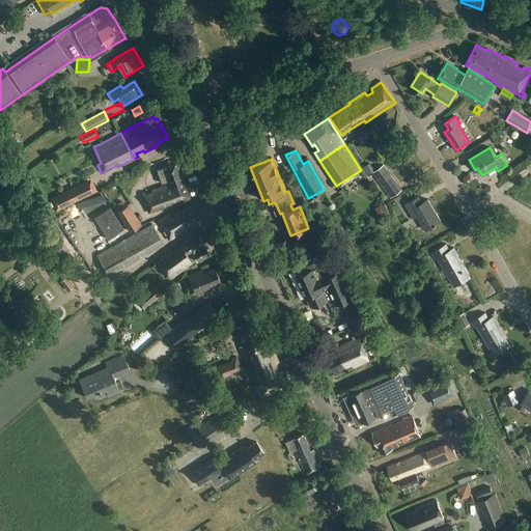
[(190,199),(176,163),(156,169),(161,183),(164,182),(166,185),(151,190),(151,192),(145,195),(144,193),(141,194),(148,213),(190,199)]
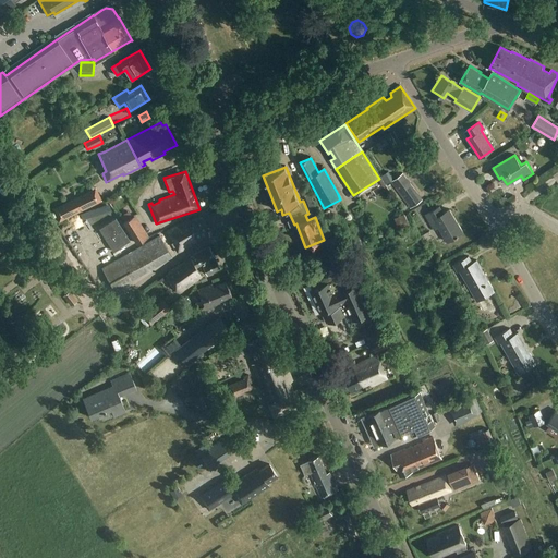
[(423,199),(403,173),(393,180),(389,171),(381,176),(387,184),(391,182),(410,208),(423,199)]
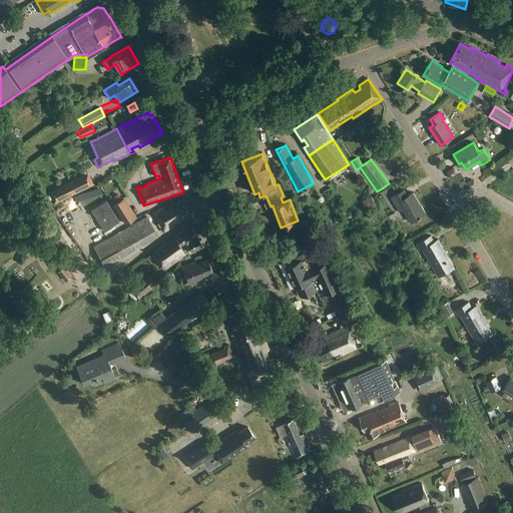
[(279,175),(287,194),(292,192),(284,173),(279,175)]
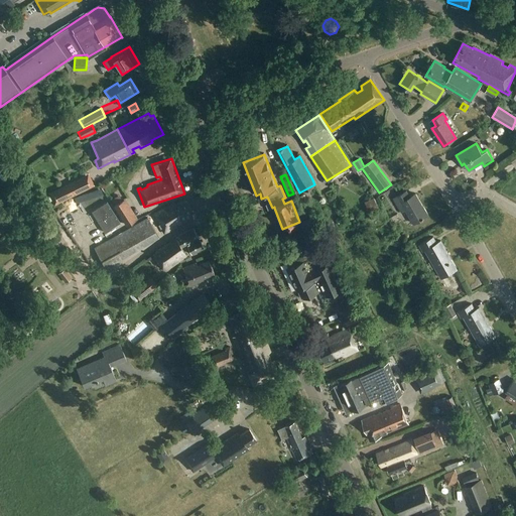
[(85,175),(49,194),(54,206),(91,187),(85,175)]
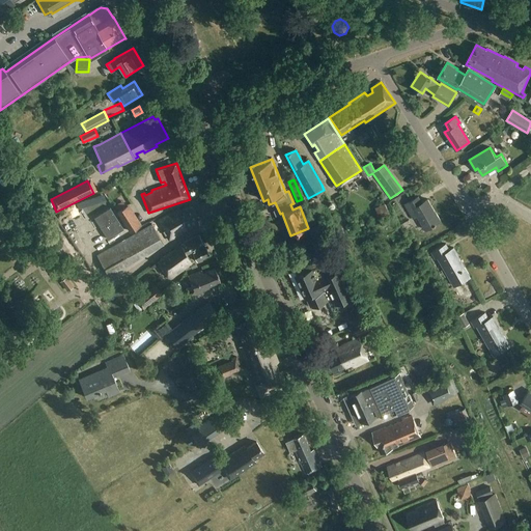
[(419,197),(406,204),(413,219),(417,217),(425,230),(441,221),(436,213),(428,199),(422,203),(419,197)]
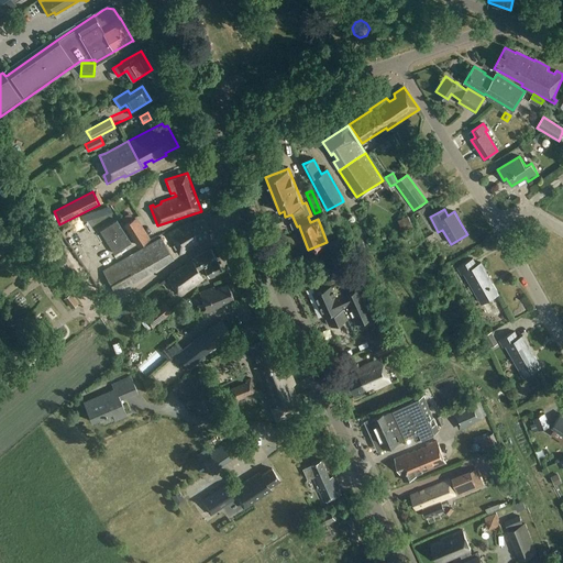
[(398,222),(403,232),(412,228),(408,218),(398,222)]
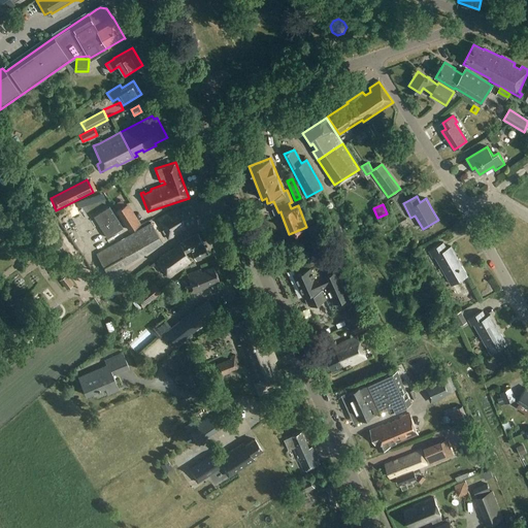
[(197,221),(191,205),(179,209),(178,207),(174,209),(157,220),(168,238),(180,231),(179,228),(184,225),(197,221)]
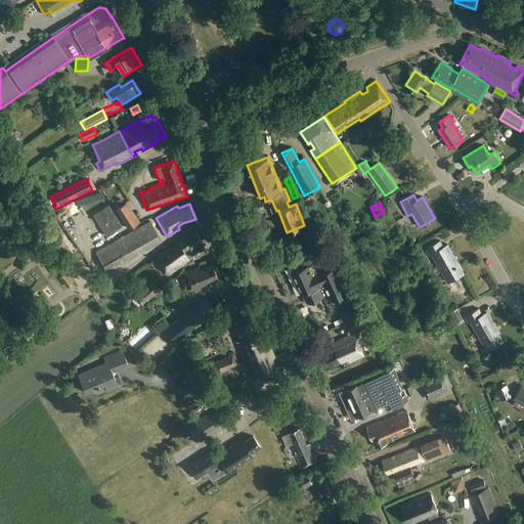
[(28,228),(29,227),(31,221),(32,219),(14,212),(11,222),(28,228)]
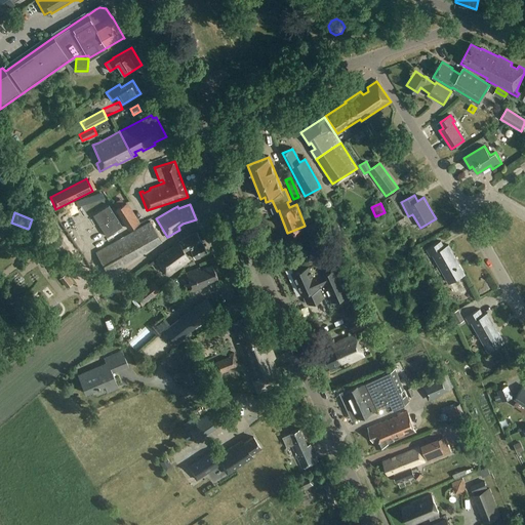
[(95,252),(108,273),(162,242),(150,221),(95,252)]
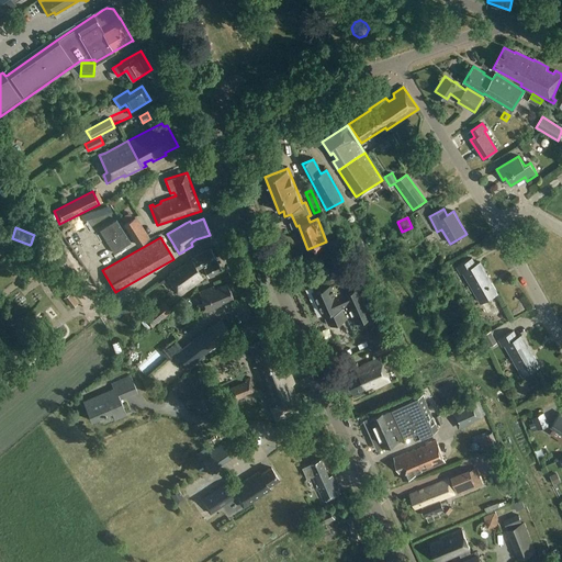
[(348,259),(357,255),(352,244),(344,248),(348,259)]
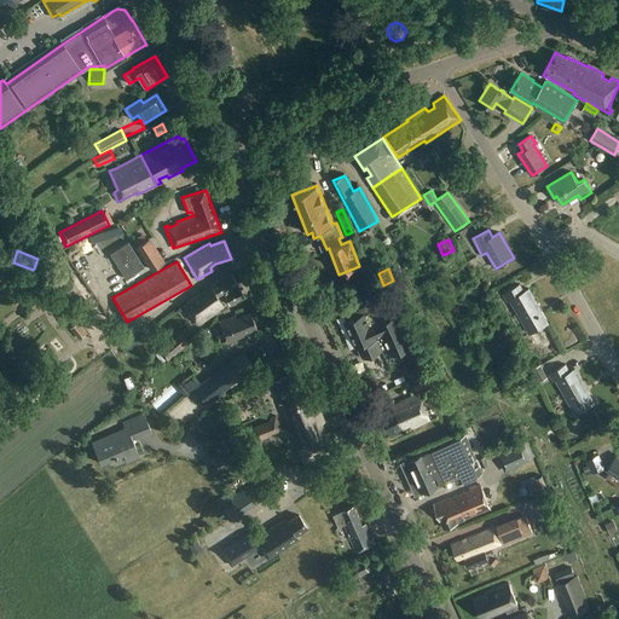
[(210,285),(197,295),(208,310),(210,307),(214,313),(223,306),(218,296),(220,294),(223,298),(225,296),(229,304),(244,296),(232,273),(210,285)]
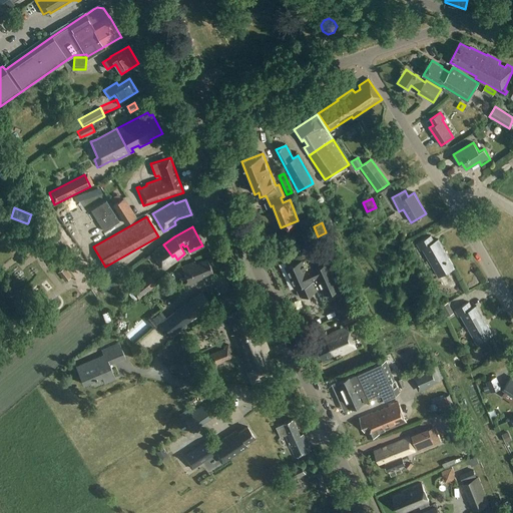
[(431,235),(418,243),(418,242),(416,243),(417,244),(421,250),(423,248),(439,277),(454,268),(438,239),(434,241),(431,235)]
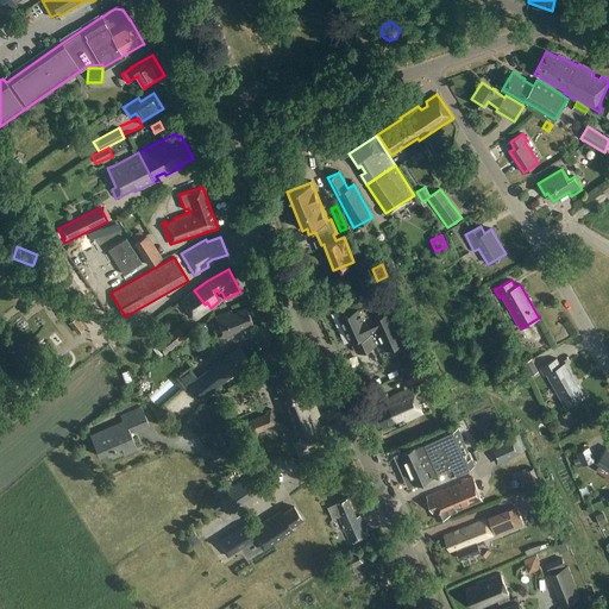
[(205,305),(194,290),(181,300),(195,320),(211,308),(207,302),(205,305)]
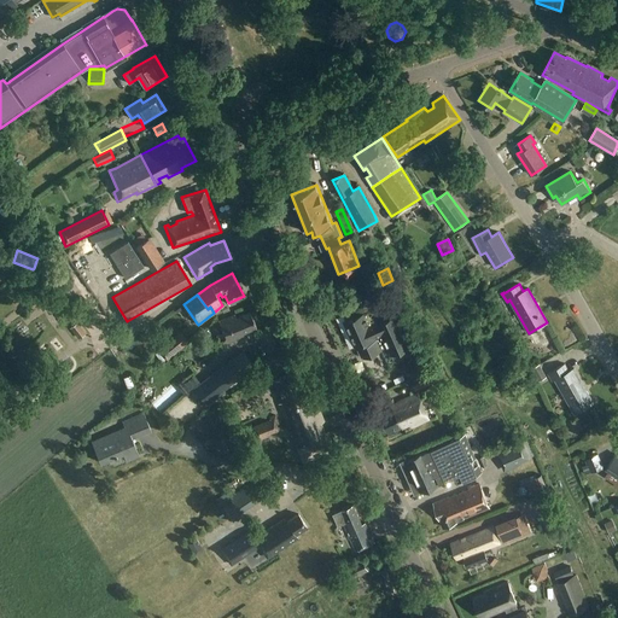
[(355,347),(356,347),(361,360),(380,350),(375,338),(383,334),(388,348),(391,355),(404,349),(408,355),(414,353),(412,347),(412,345),(408,338),(392,301),(344,322),(355,347)]
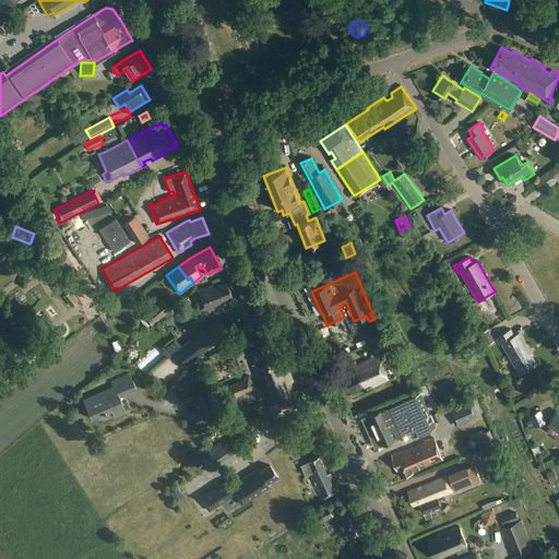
[(232,296),(226,282),(213,287),(212,284),(198,290),(202,300),(195,304),(200,312),(223,304),(222,300),(232,296)]
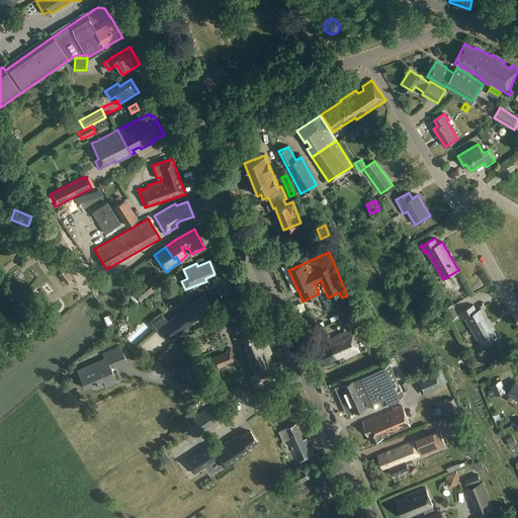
[(410,263),(406,266),(410,273),(414,270),(410,263)]
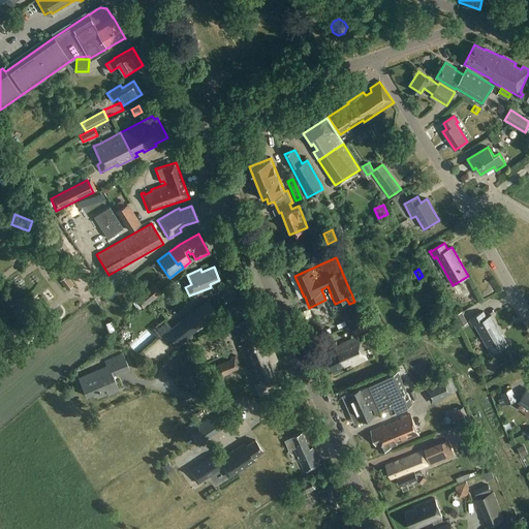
[(65,277),(60,280),(68,289),(68,288),(72,286),(65,276),(65,277)]
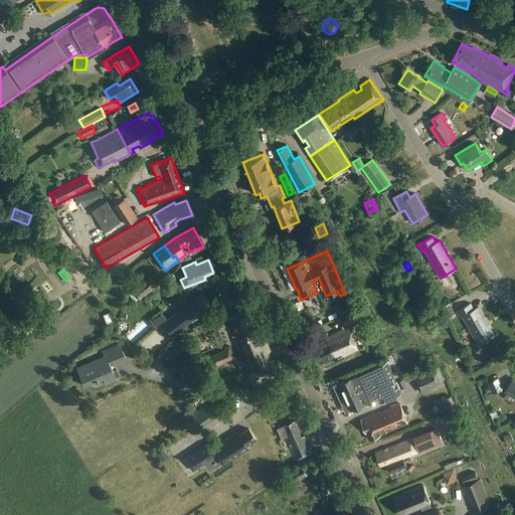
[(131,293),(139,301),(157,286),(150,277),(131,293)]
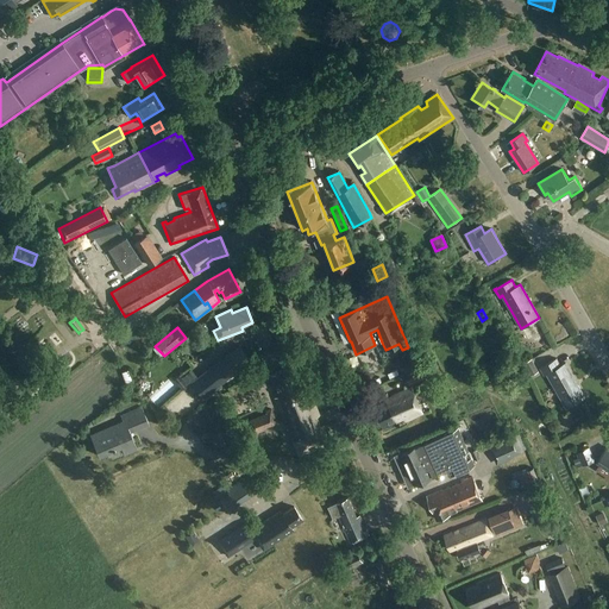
[(190,382),(205,399),(221,387),(220,383),(250,360),(239,345),(190,382)]
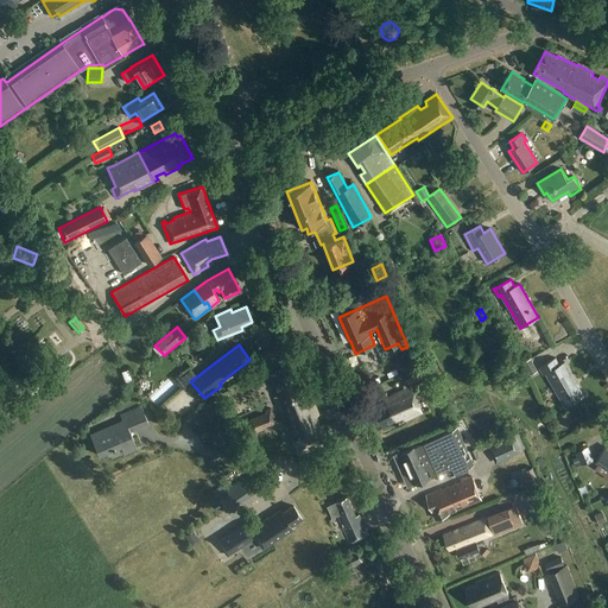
[(399,359),(404,371),(420,363),(416,350),(399,359)]
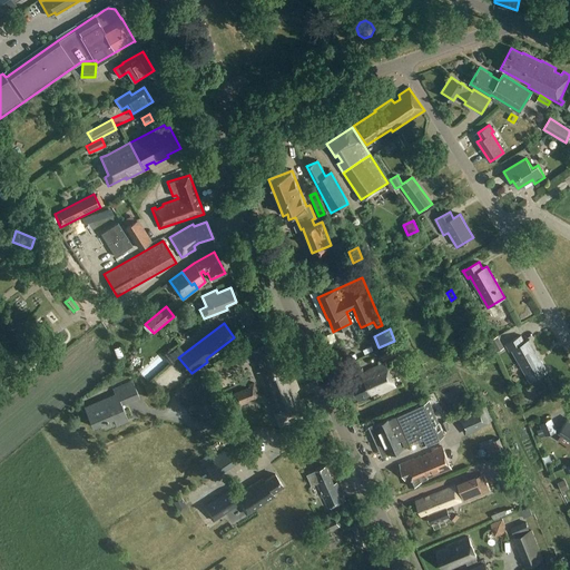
[(498,336),(490,340),(497,352),(504,347),(498,336)]
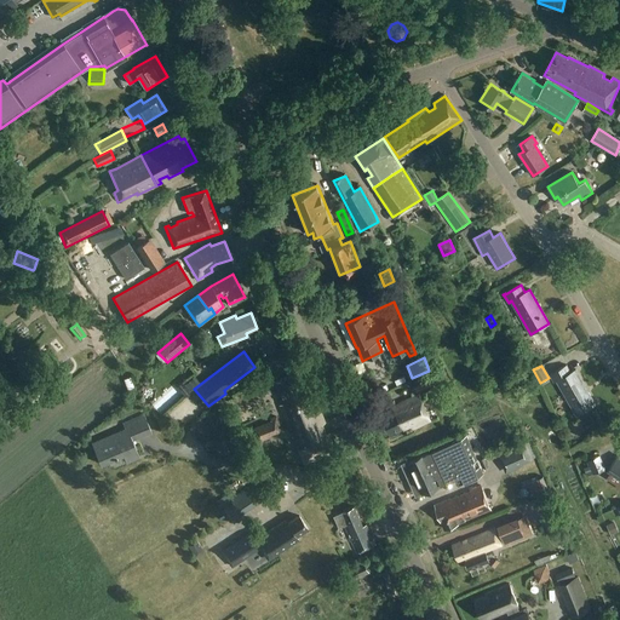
[(567,366),(551,374),(551,373),(549,374),(550,375),(555,383),(557,380),(577,414),(596,403),(575,369),(570,373),(567,366)]
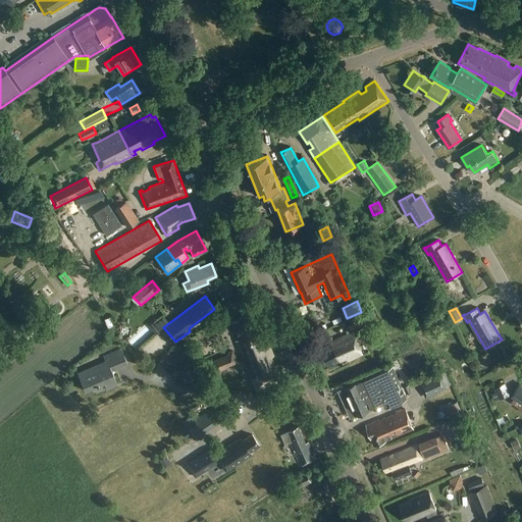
[(236,342),(241,353),(267,342),(266,338),(262,340),(252,313),(231,321),(239,340),(236,342)]
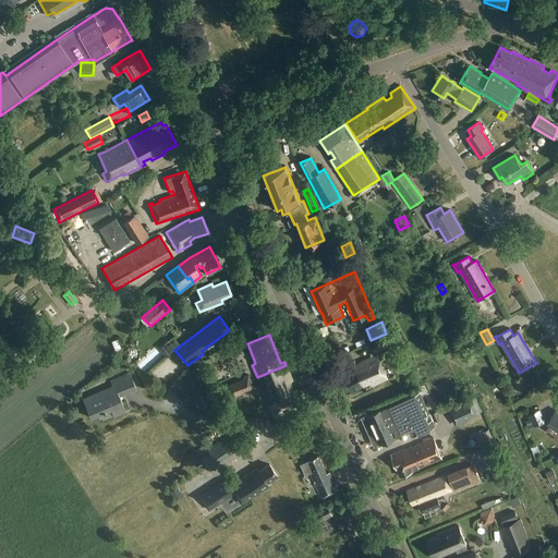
[(372,342),(376,351),(393,343),(389,335),(372,342)]
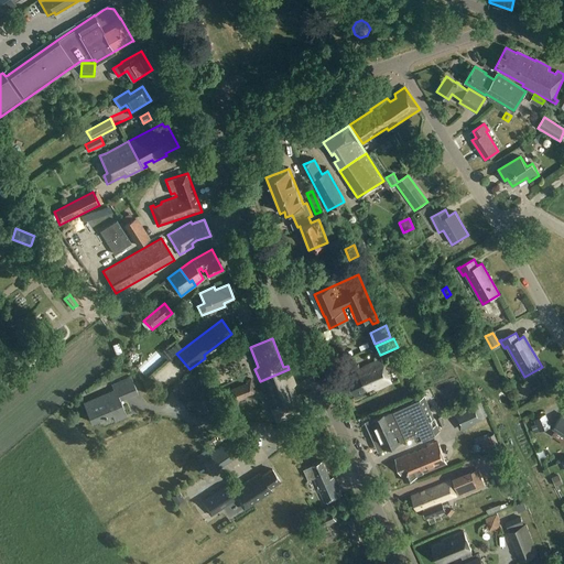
[(375,391),(392,383),(381,360),(357,371),(358,375),(347,379),(355,396),(373,388),(375,391)]
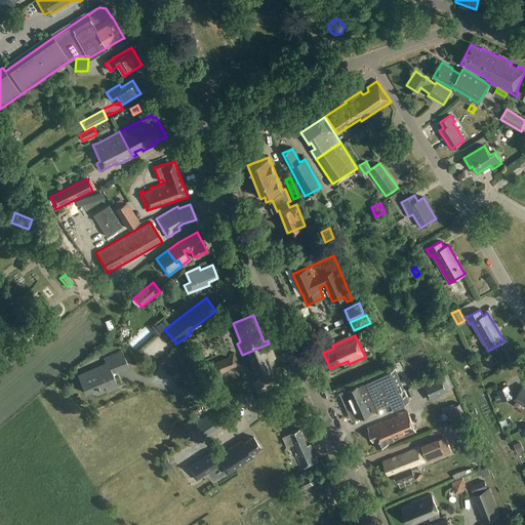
[(269,344),(242,355),(248,370),(249,370),(255,386),(281,376),(277,367),(275,368),(272,360),(275,358),(269,344)]
